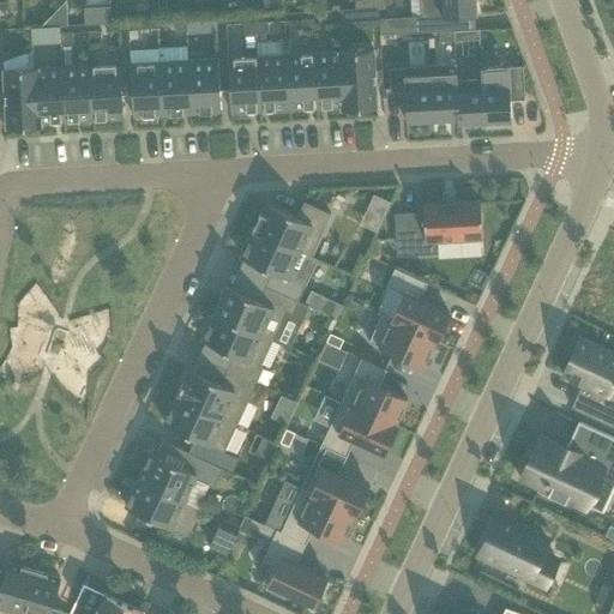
[(420,0),(421,16),(409,17),(410,32),(440,31),(439,17),(477,14),(475,0),(420,0)]
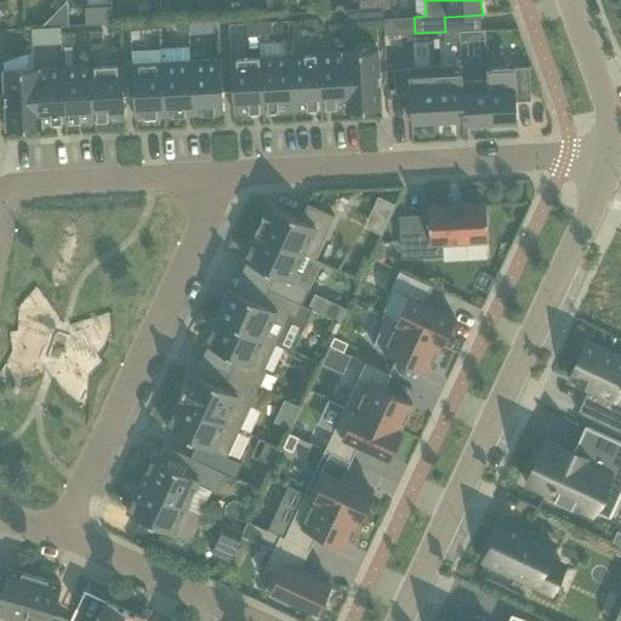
[(382,9),(368,10),(369,26),(383,24),(383,18),(382,9)]
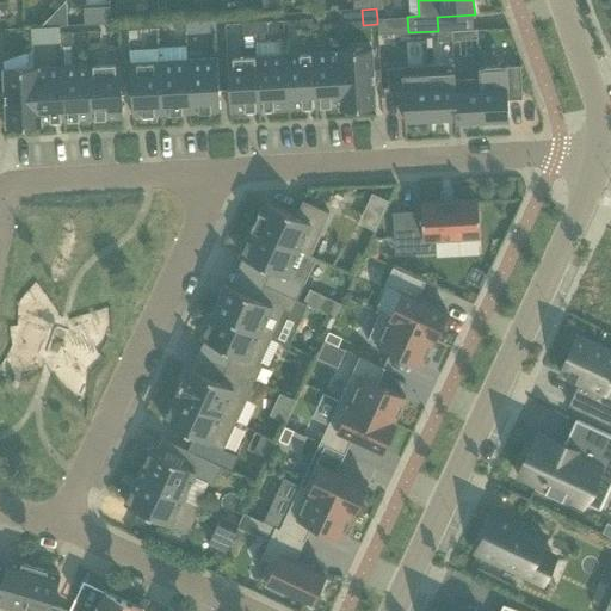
[(329,24),(340,24),(340,11),(329,12),(329,24)]
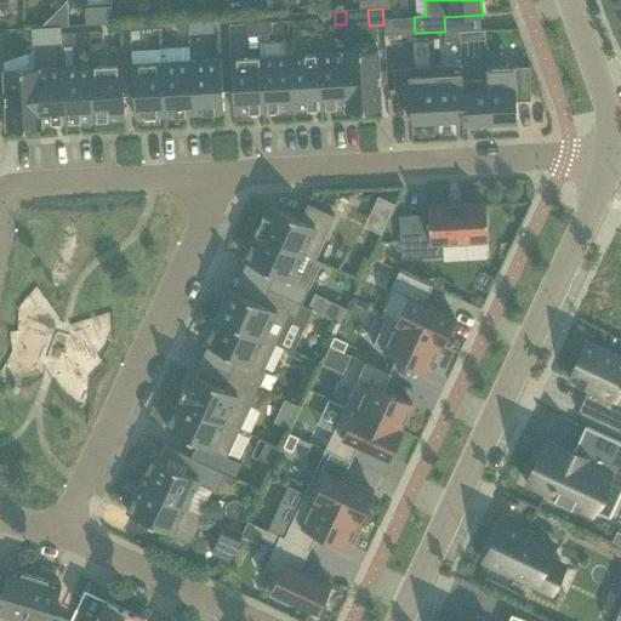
[(218,18),(206,18),(208,33),(218,33),(218,18)]
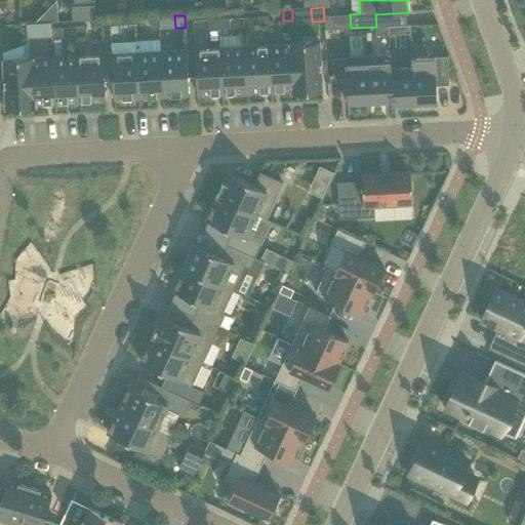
[(150,17),(151,28),(160,28),(159,16),(150,17)]
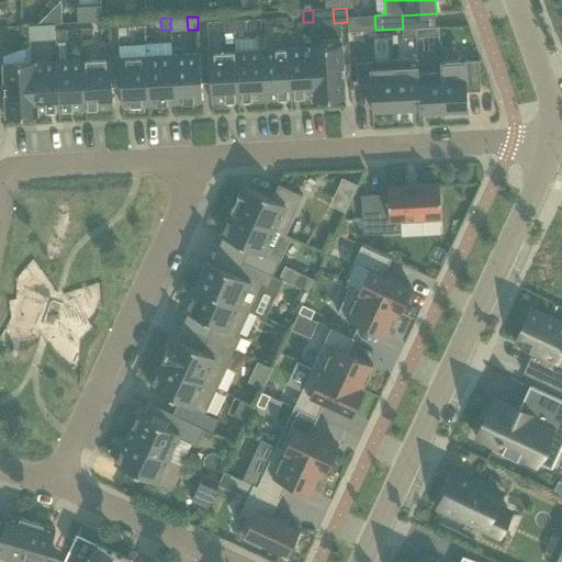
[(276,27),(288,27),(287,18),(276,19),(276,27)]
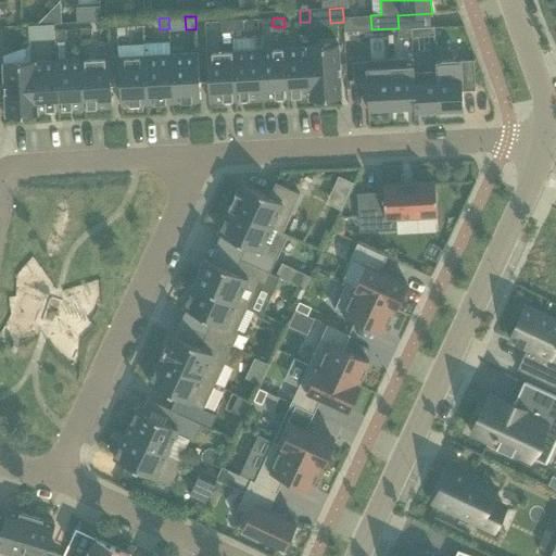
[(231,21),(231,30),(243,29),(242,20),(231,21)]
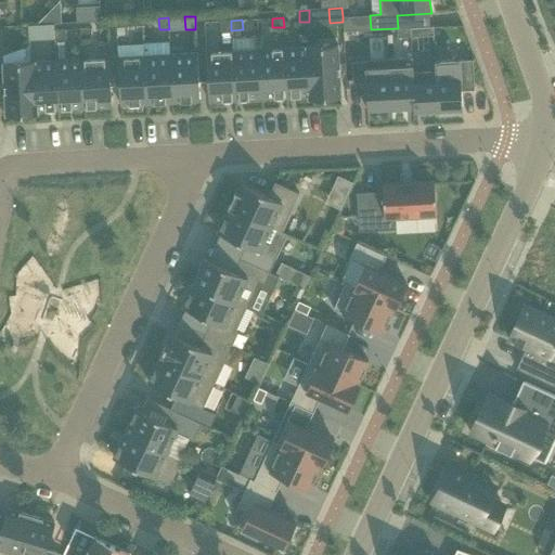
[(231,30),(231,21),(220,21),(220,30),(231,30)]
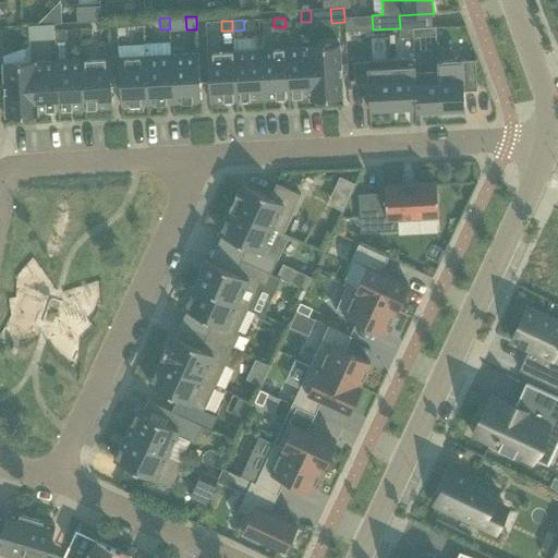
[(55,37),(55,31),(53,24),(27,25),(28,39),(55,37)]
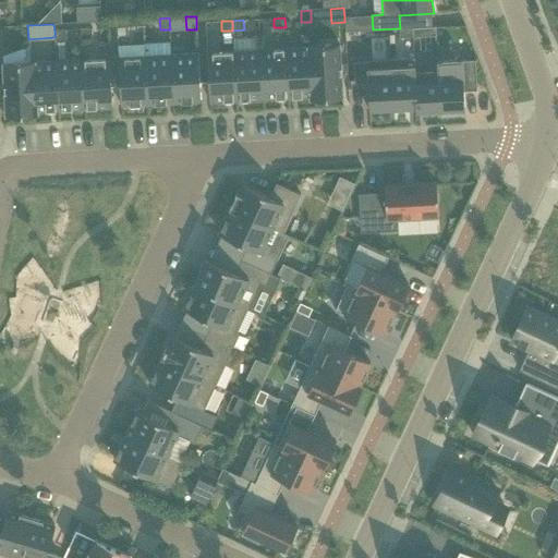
[(117,36),(128,36),(128,26),(116,27),(117,36)]
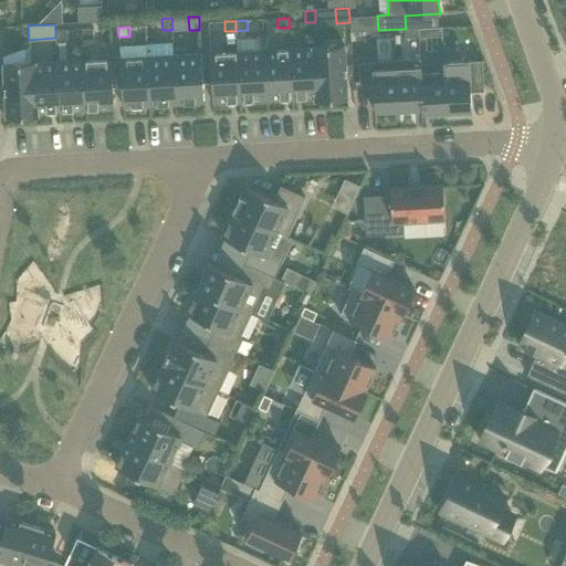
[(442,35),(442,27),(418,28),(418,38),(442,35)]
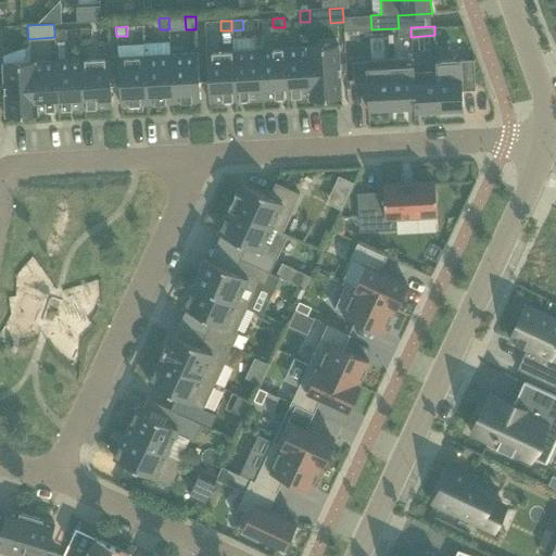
[(79,29),(80,38),(91,38),(91,28),(79,29)]
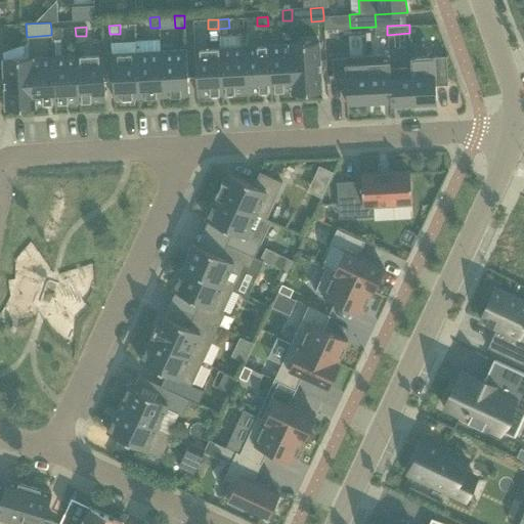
[(51,38),(61,37),(61,28),(51,29),(51,35),(51,38)]
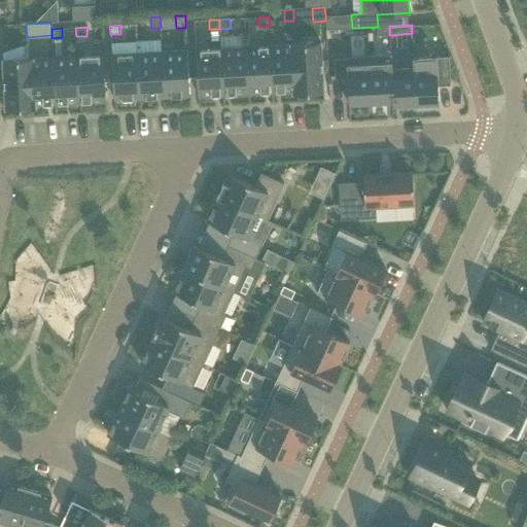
[(294,43),(297,94),(323,93),(320,42),(294,43)]
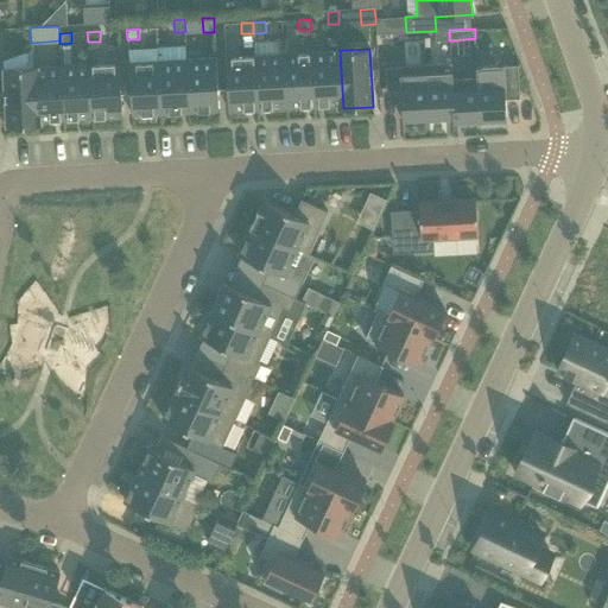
[(335,52),(311,54),(314,97),(327,96),(327,103),(327,106),(337,105),(339,108),(343,108),(340,50),(335,51),(335,52)]
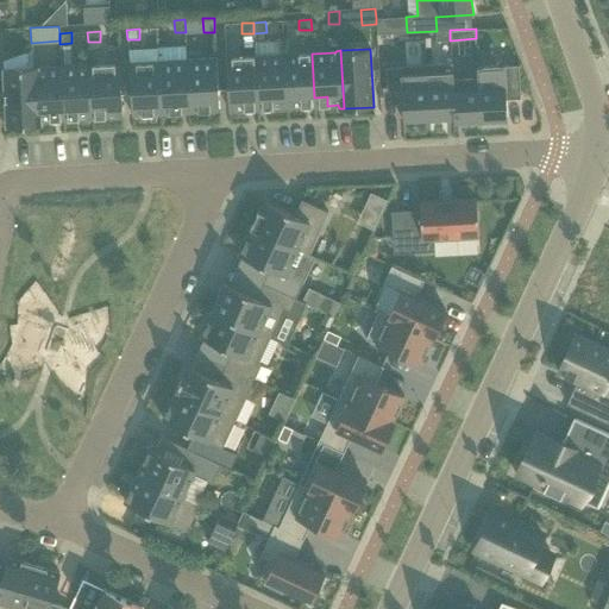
[(284,55),(287,108),(303,107),(303,105),(302,105),(302,98),(314,98),(312,54),(284,55)]
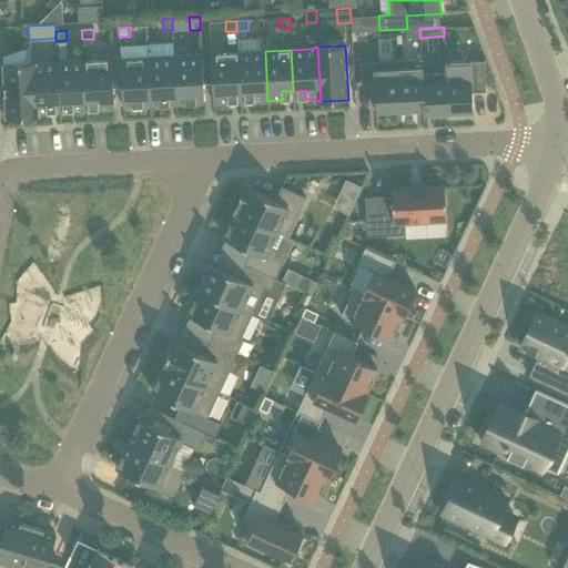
[(239,53),(241,94),(252,93),(252,100),(252,101),(267,101),(265,51),(239,53)]
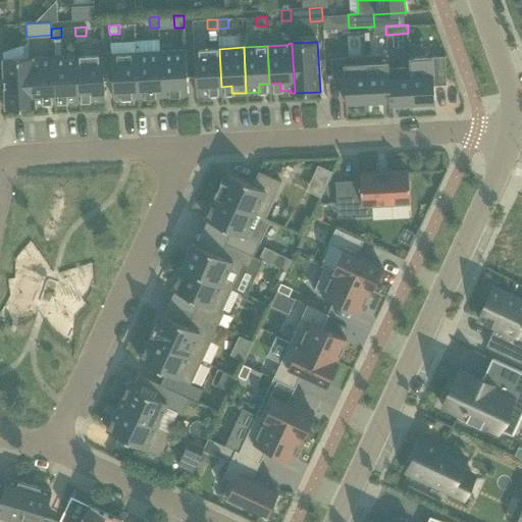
[(219,49),(194,50),(196,95),(211,94),(211,93),(210,93),(210,87),(221,87),(219,49)]
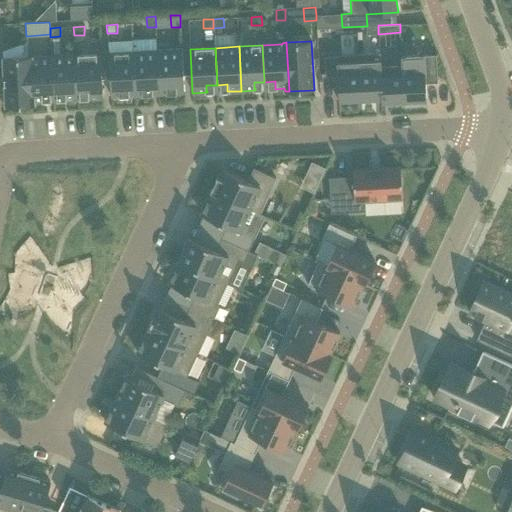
[(182,49),(157,51),(159,95),(184,94),(182,49)]
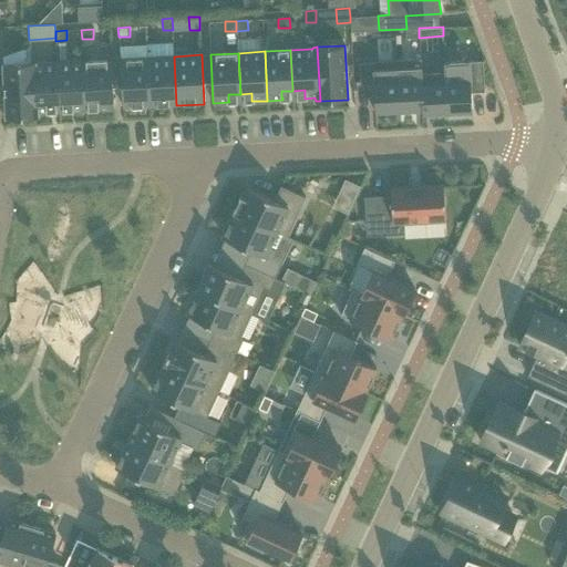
[(174,57),(147,58),(150,106),(176,105),(174,57)]
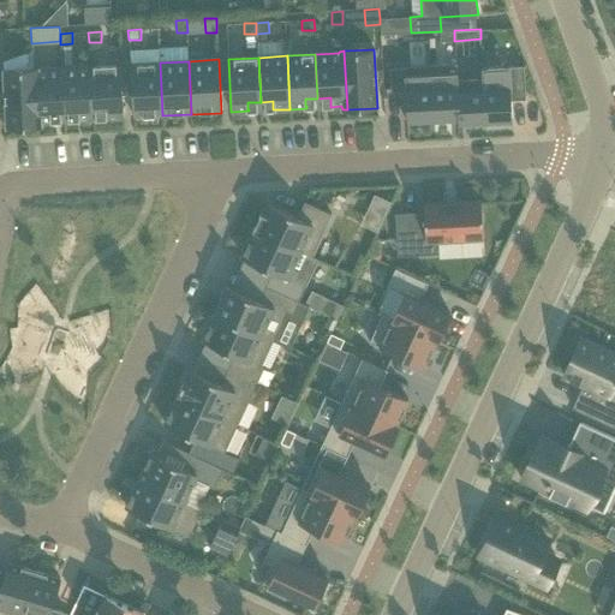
[(160,63),(130,64),(133,118),(162,115),(160,63)]
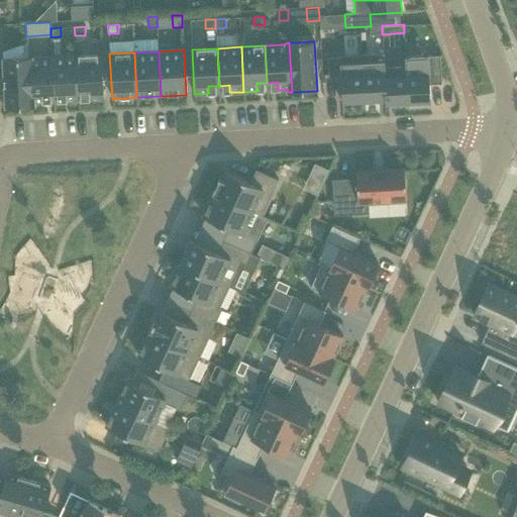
[(384,54),(362,55),(365,102),(385,101),(386,101),(384,68),(385,68),(384,54)]
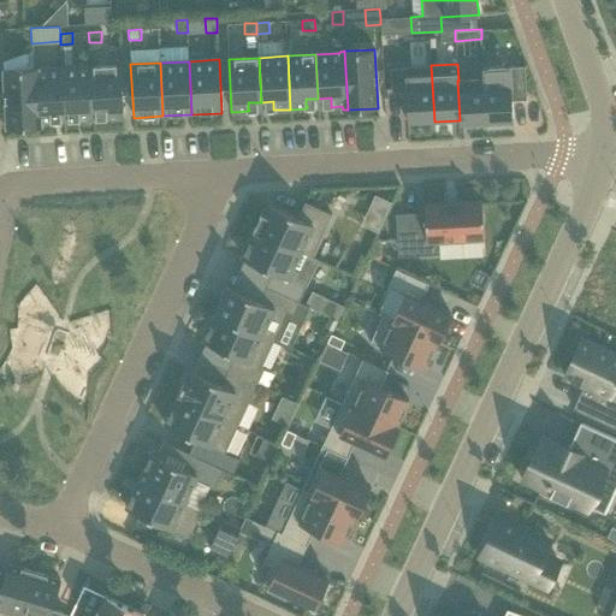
[(120,65),(90,66),(94,119),(124,118),(120,65)]
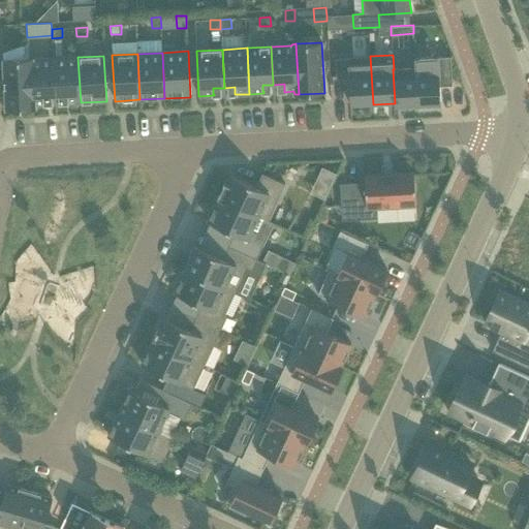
[(373,104),(370,56),(347,58),(335,59),(336,80),(348,79),(349,105),(373,104)]
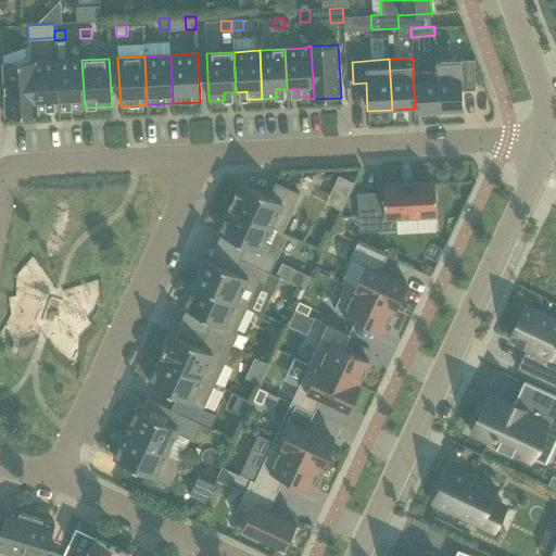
[(55,61),(58,101),(70,101),(70,106),(68,106),(70,109),(85,108),(81,60),(55,61)]
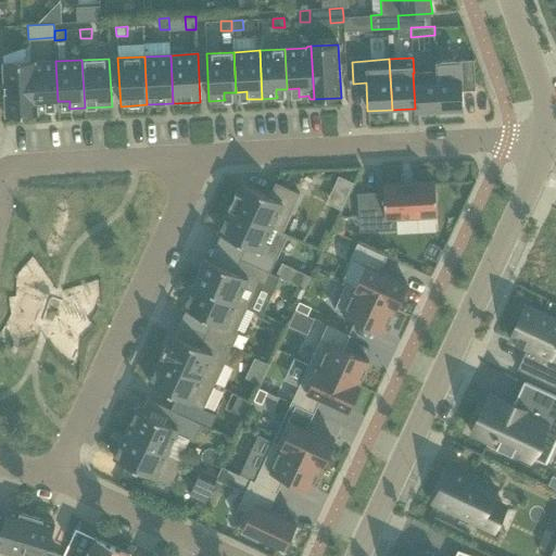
[(437,72),(439,112),(463,110),(462,90),(475,89),(474,60),(460,60),(436,61),(436,72),(437,72)]
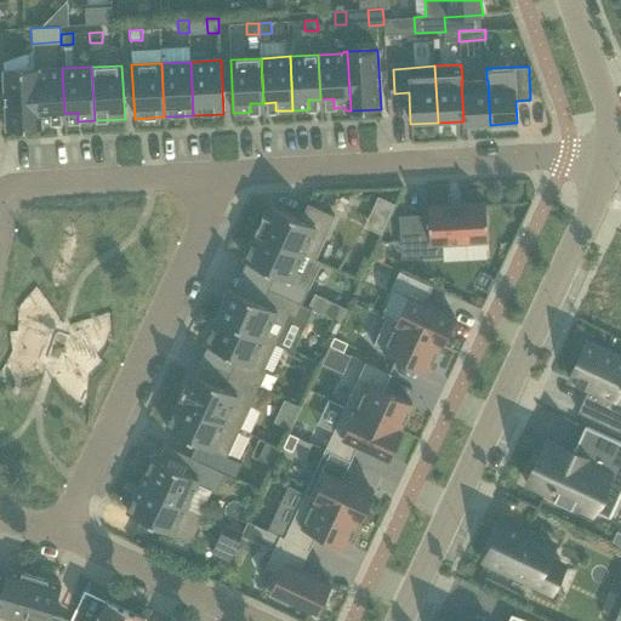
[(36,127),(33,68),(4,70),(6,129),(36,127)]
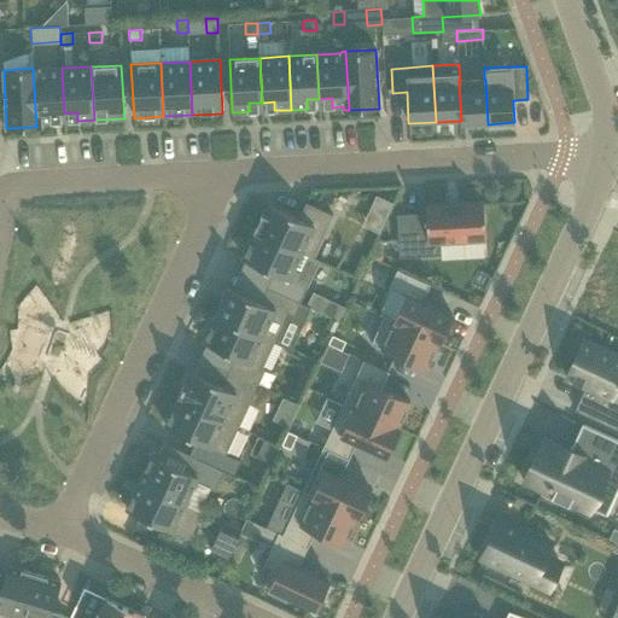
[(39,68),(33,68),(36,127),(41,127),(41,123),(53,122),(53,121),(52,121),(52,114),(64,112),(62,68),(39,70),(39,68)]
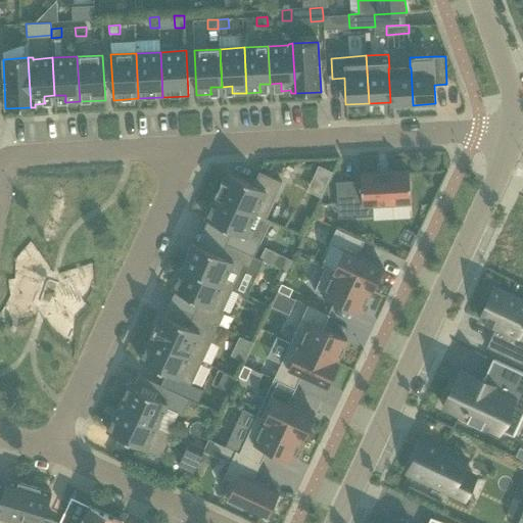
[(410,67),(389,68),(388,68),(390,102),(389,102),(390,106),(413,105),(411,67),(410,67)]
